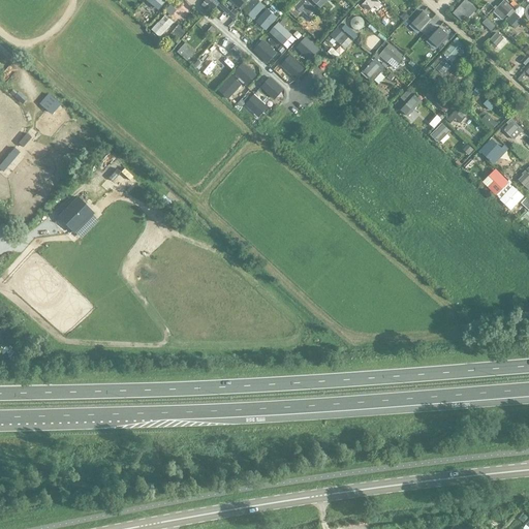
[(147,0),(159,9),(166,0),(147,0)]
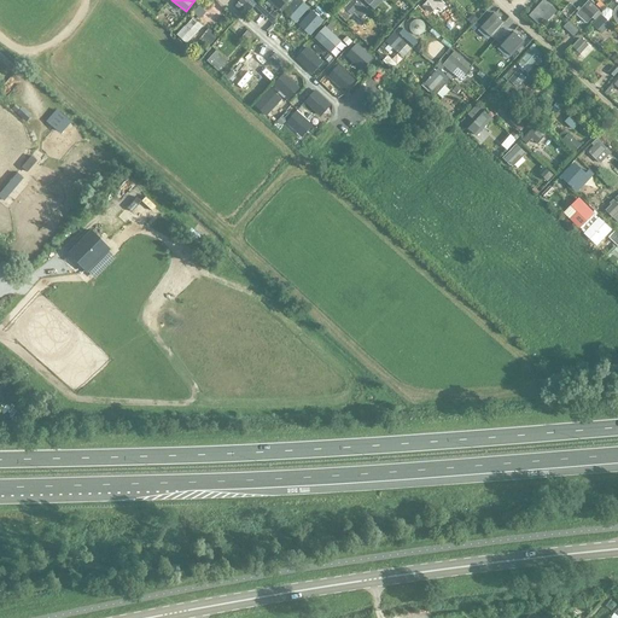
[(268,0),(280,10),(289,0),(268,0)]
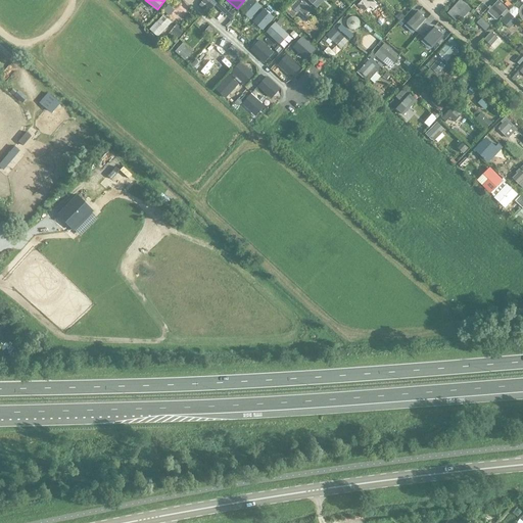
[(256,0),(249,0),(241,10),(251,18),(264,5),(256,0)]
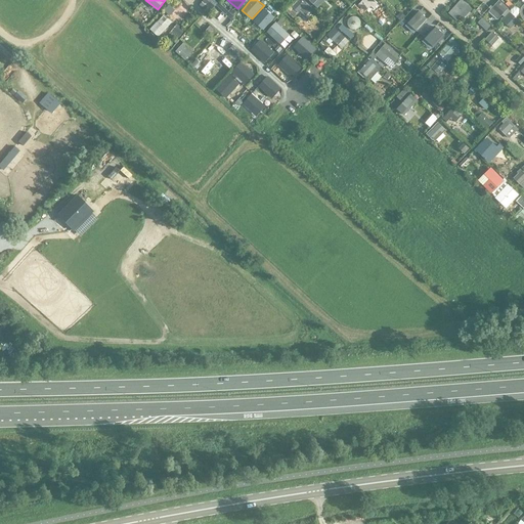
[(303,0),(289,9),(293,17),(303,11),(305,15),(311,11),(304,0),(303,0)]
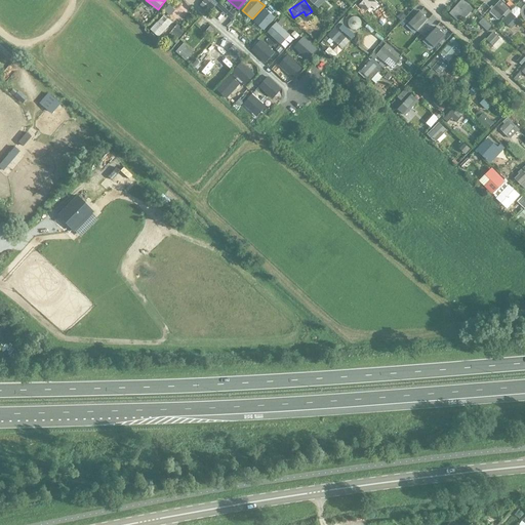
[(468,2),(466,0),(462,0),(454,10),(458,13),(460,11),(463,13),(469,8),(465,4),(468,2)]
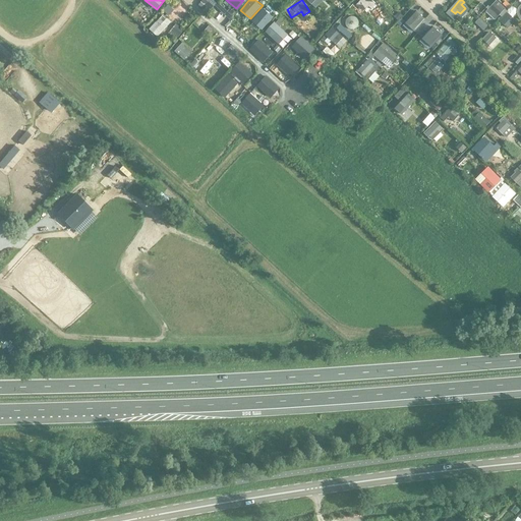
[(491,10),(488,14),(495,19),(506,8),(502,5),(500,7),(495,2),(488,8),(491,10)]
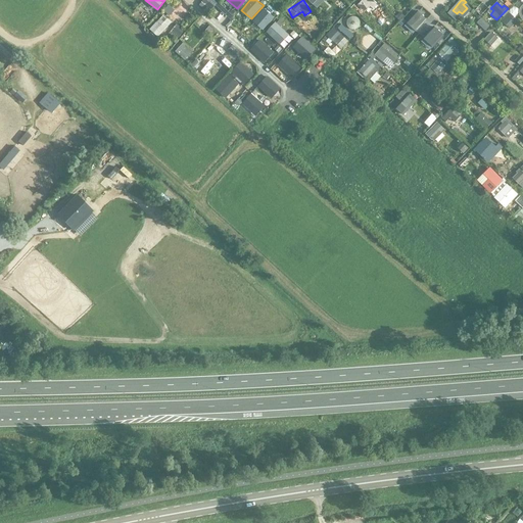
[(401,22),(415,34),(428,16),(415,6),(401,22)]
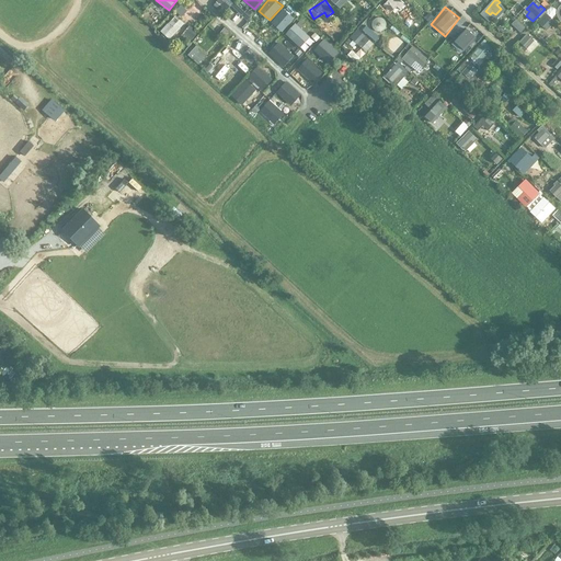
[(270,24),(279,34),(295,18),(285,8),(270,24)]
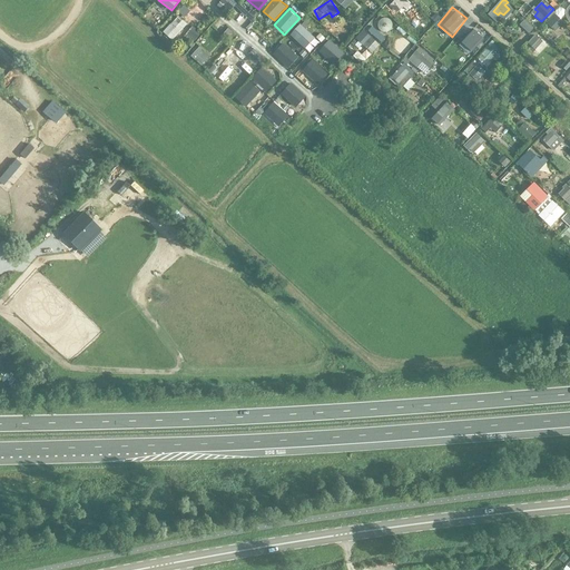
[(553,13),(546,22),(554,31),(563,22),(553,13)]
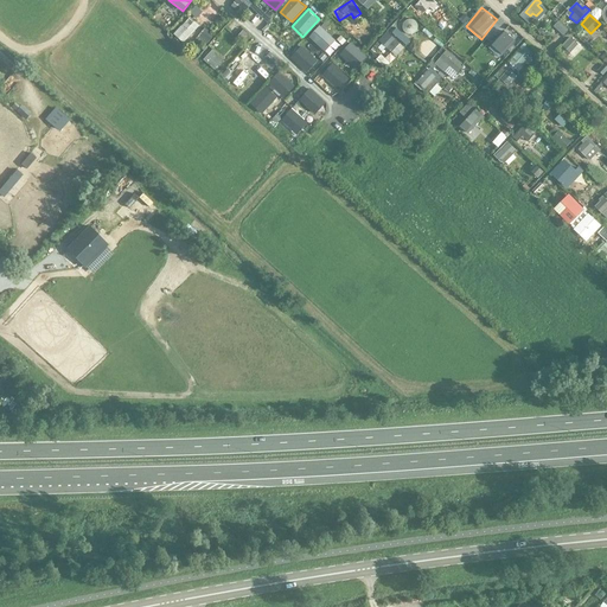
[(420,26),(409,18),(402,26),(413,34),(420,26)]
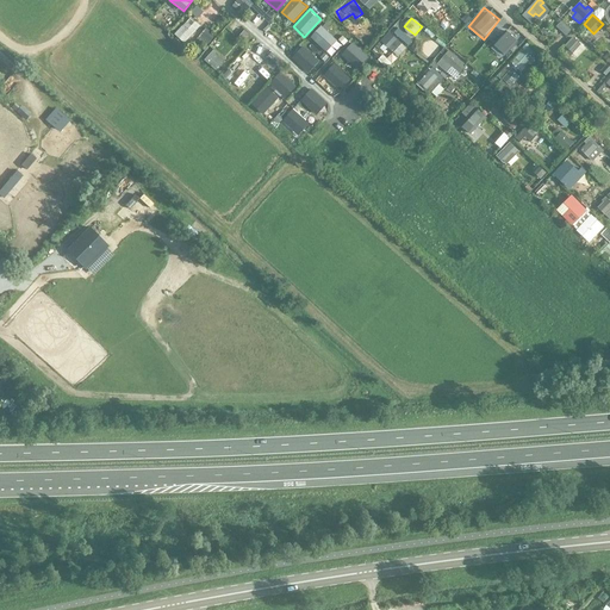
[(566,20),(559,23),(564,35),(571,31),(566,20)]
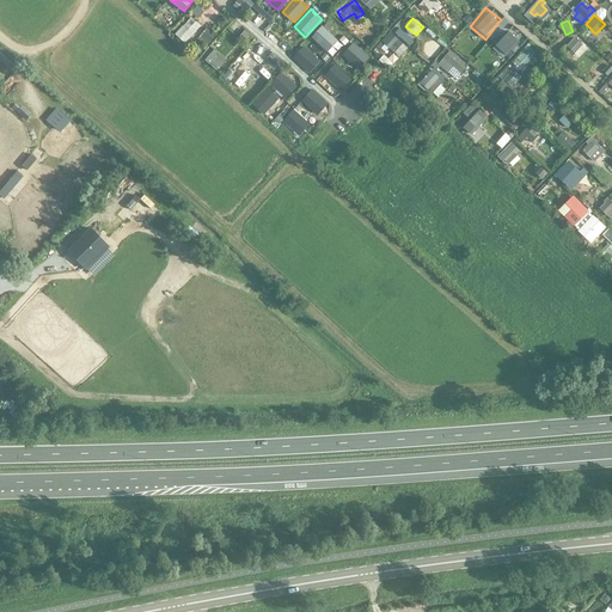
[(187,24),(177,32),(185,41),(194,32),(187,24)]
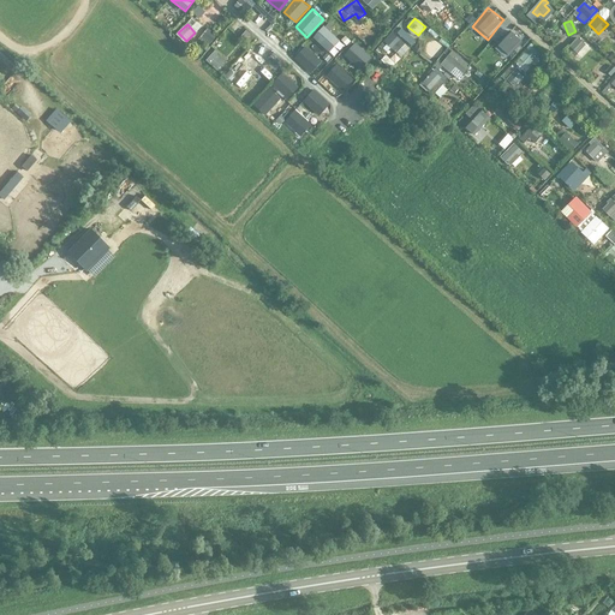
[(328,52),(340,41),(324,25),(314,36),(328,52)]
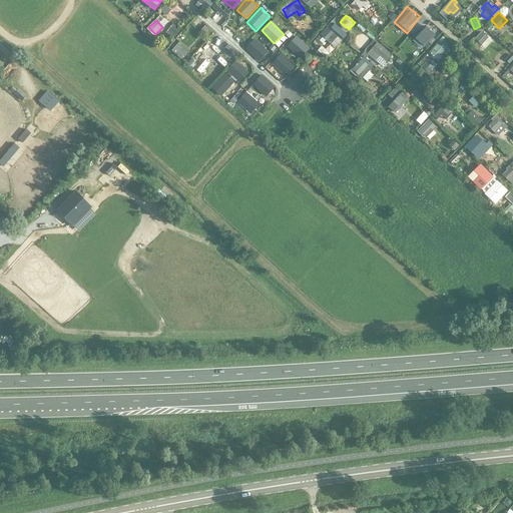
[(175,35),(181,29),(174,23),(168,29),(175,35)]
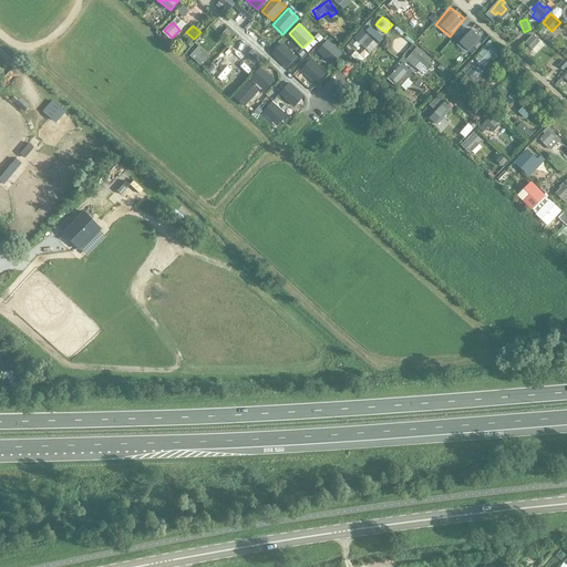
[(371,26),(367,29),(380,41),(384,37),(371,26)]
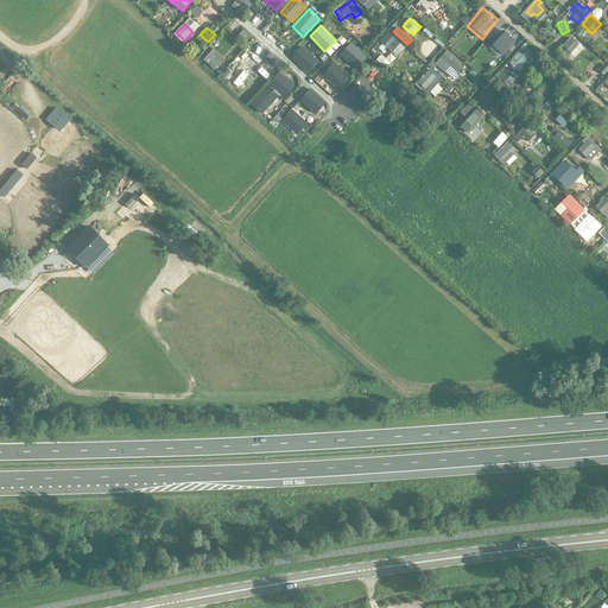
[(380,40),(399,56),(407,46),(388,30),(380,40)]
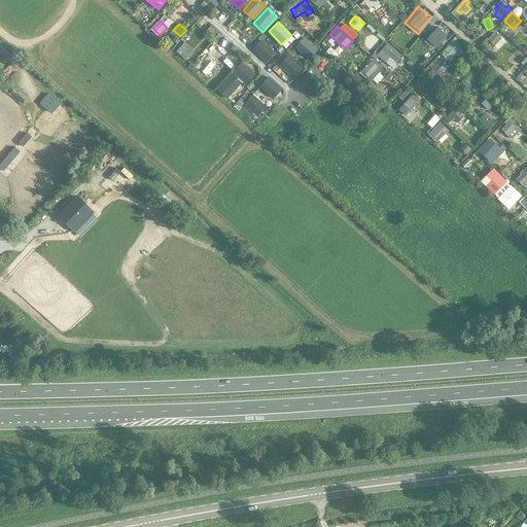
[(438,26),(424,40),(433,48),(448,34),(438,26)]
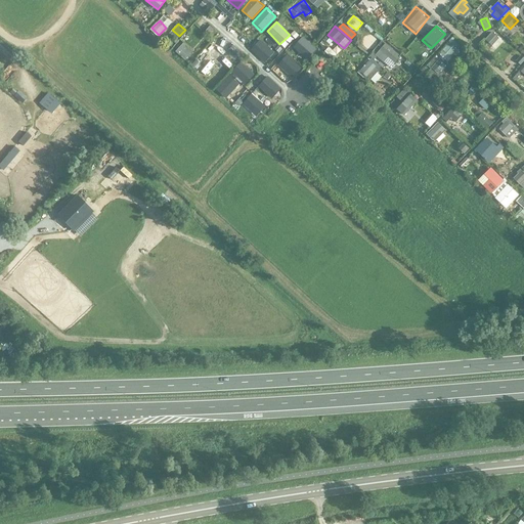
[(493,32),(486,40),(492,46),(499,38),(493,32)]
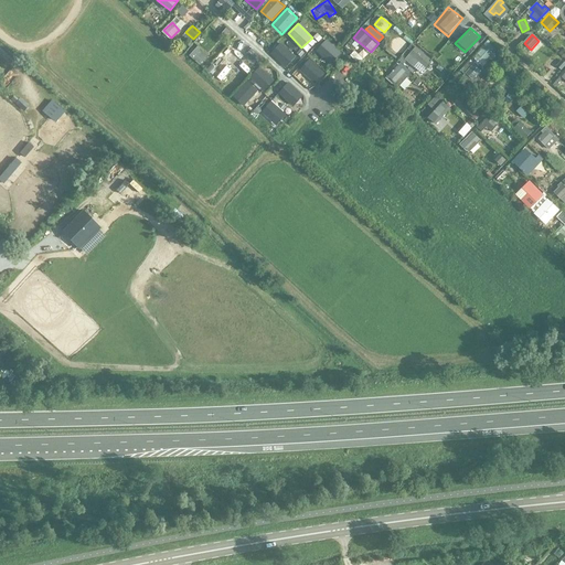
[(327,39),(317,50),(333,64),(343,53),(327,39)]
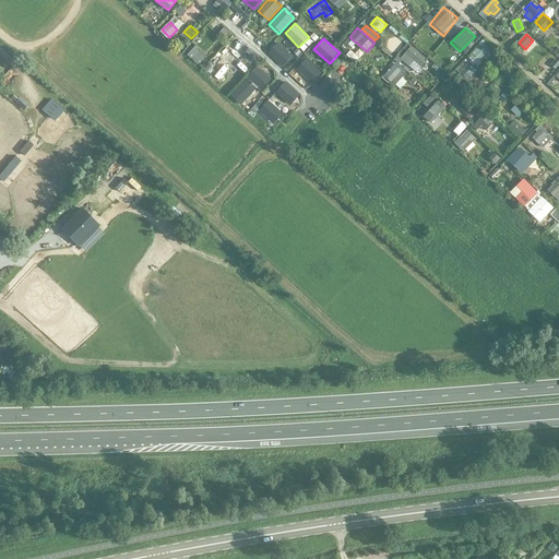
[(485,39),(473,54),(483,63),(492,51),(490,49),(492,46),(485,39)]
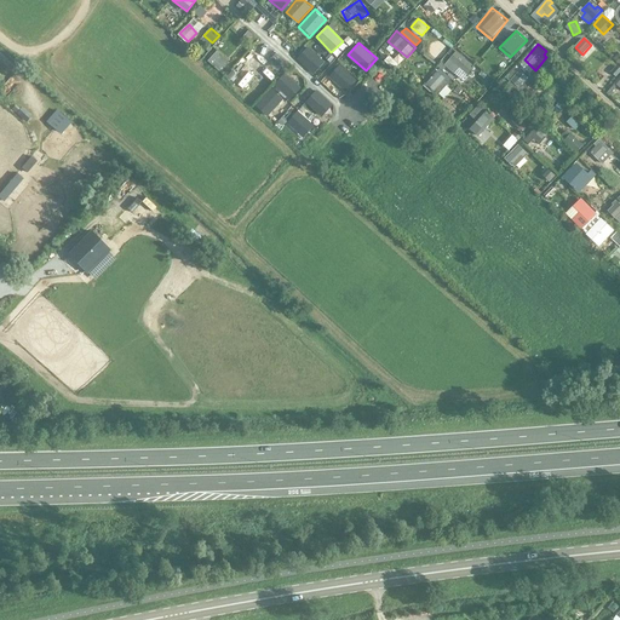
[(314,73),(326,62),(309,45),(298,57),(314,73)]
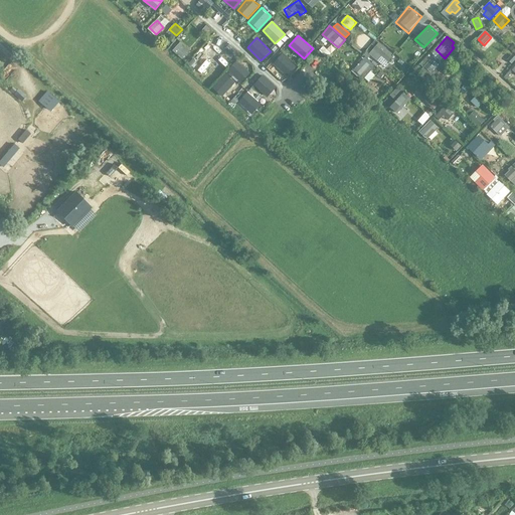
[(181,40),(173,49),(183,58),(191,49),(181,40)]
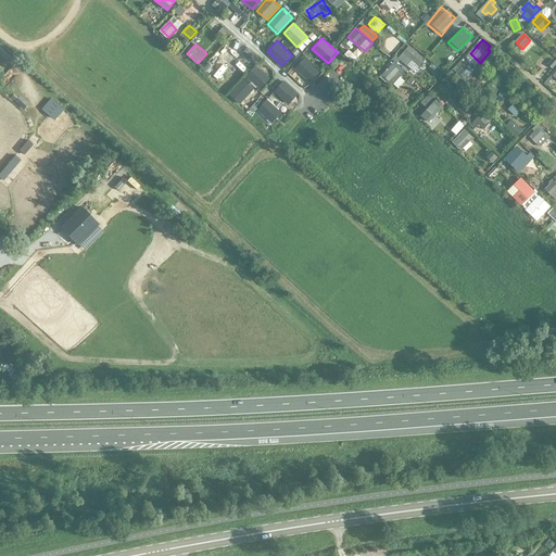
[(413,71),(426,60),(412,45),(400,55),(413,71)]
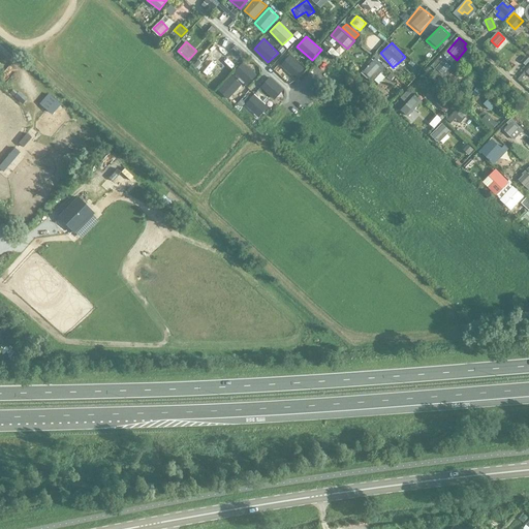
[(291,54),(281,64),(294,78),(305,67),(291,54)]
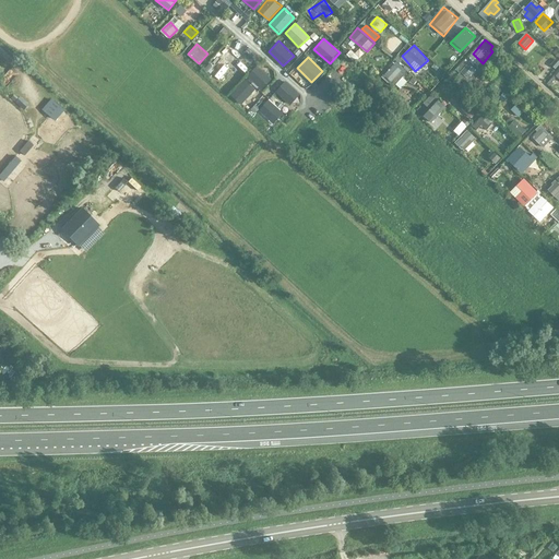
[(393,63),(384,75),(401,87),(407,80),(403,76),(406,72),(393,63)]
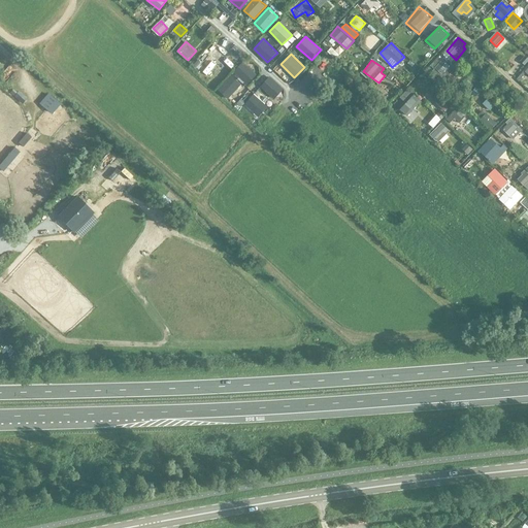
[(454,71),(442,60),(431,72),(437,78),(441,74),(447,79),(454,71)]
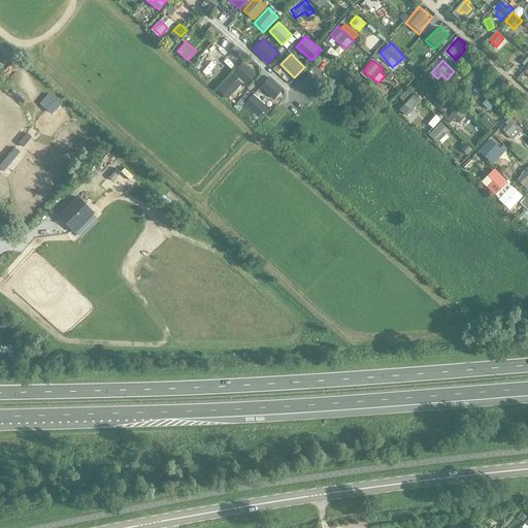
[(212,61),(203,70),(207,74),(216,65),(212,61)]
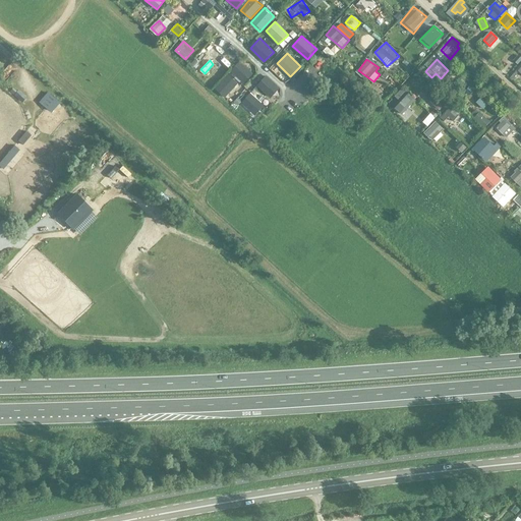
[(240,60),(231,69),(244,82),(253,72),(240,60)]
